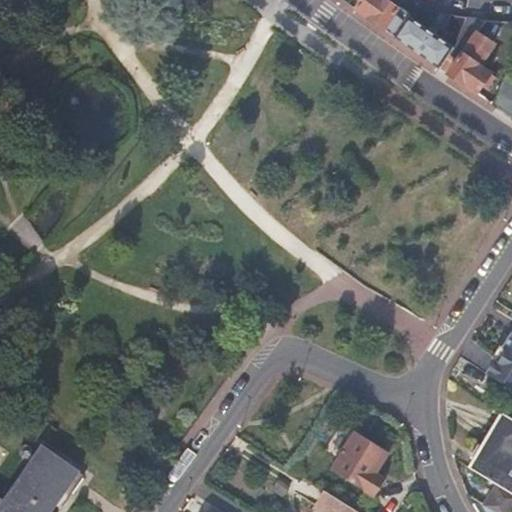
[(377,22),(384,27),(393,15),(397,10),(384,1),(382,0),(362,0),(357,9),(377,22)]
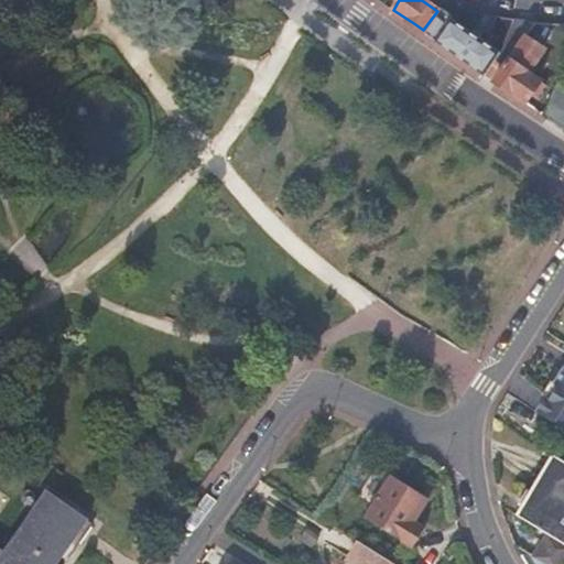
[(423,30),(485,73),(497,54),(505,38),(514,19),(497,15),(481,40),(447,17),(443,23),(433,17),(423,30)]
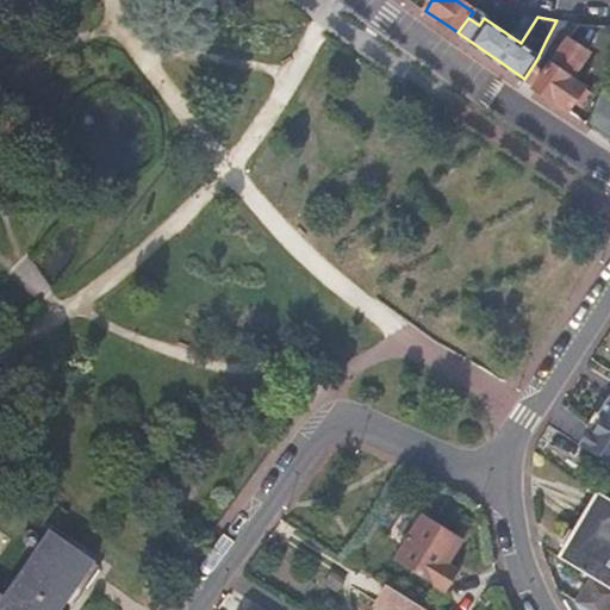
[(524,79),(570,109),(580,93),(585,97),(590,89),(572,76),(589,51),(574,42),(587,23),(556,20),(546,41),(537,58),(524,79)]
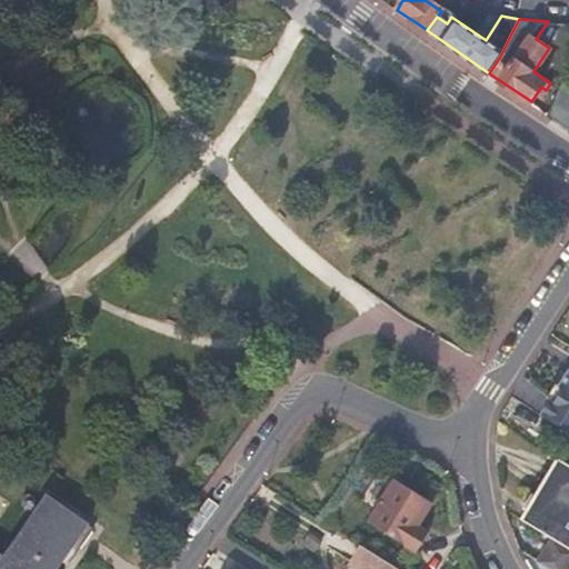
[(567,126),(568,127),(568,88),(560,82),(547,112),(567,126)]
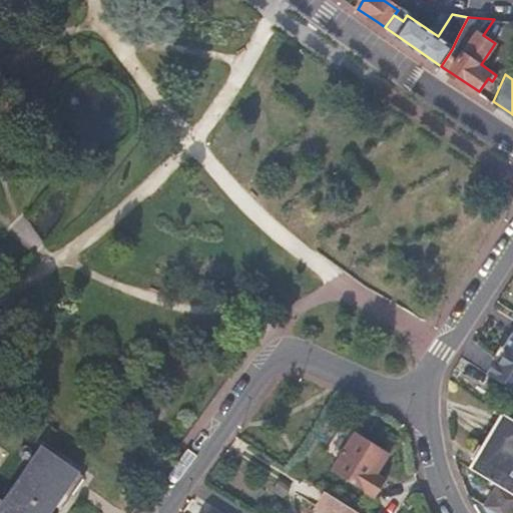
[(512,332),(497,360),(512,370),(512,332)]
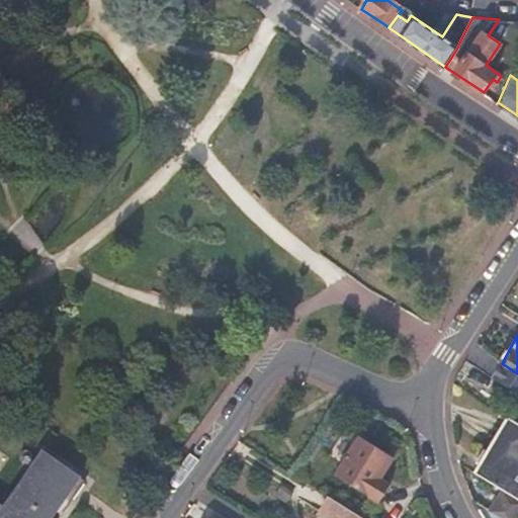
[(517,373),(502,363),(493,376),(517,393),(517,373)]
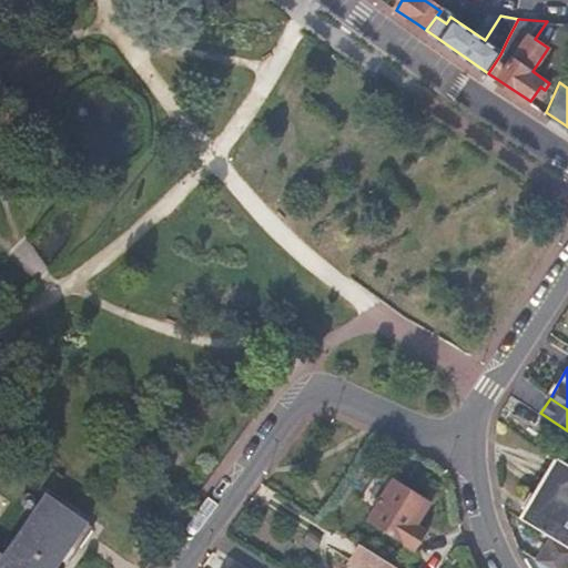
[(342,444),(337,452),(352,465),(359,454),(342,444)]
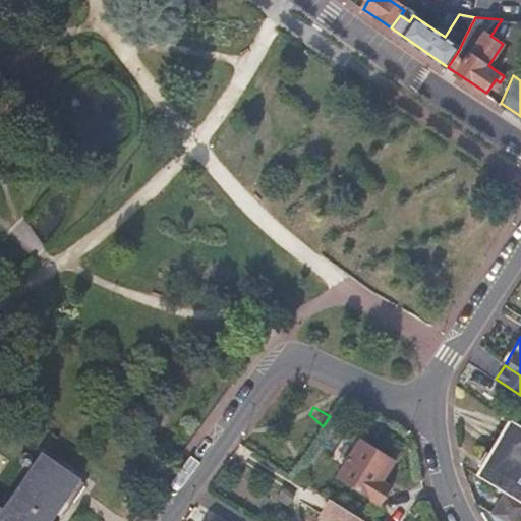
[(520,423),(513,419),(478,475),(505,491),(520,501),(520,423)]
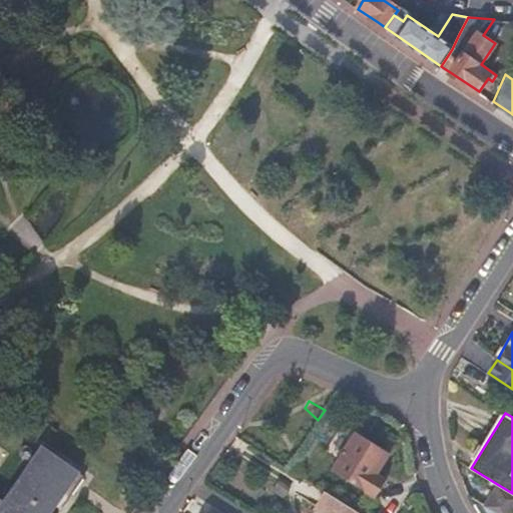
[(331,470),(374,497),(385,479),(375,473),(388,452),(355,431),(331,470)]
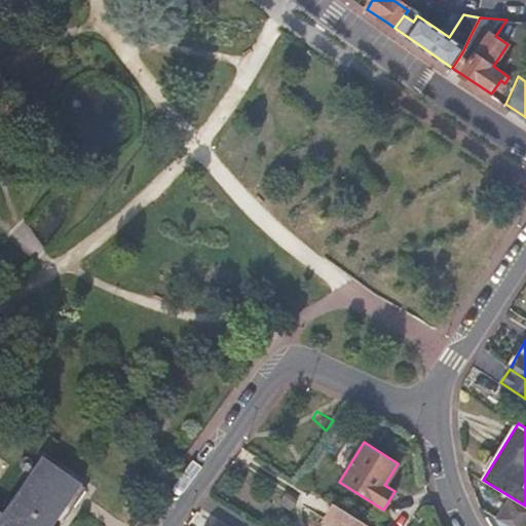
[(14,499),(51,525),(66,504),(72,508),(85,487),(44,457),(14,499)]
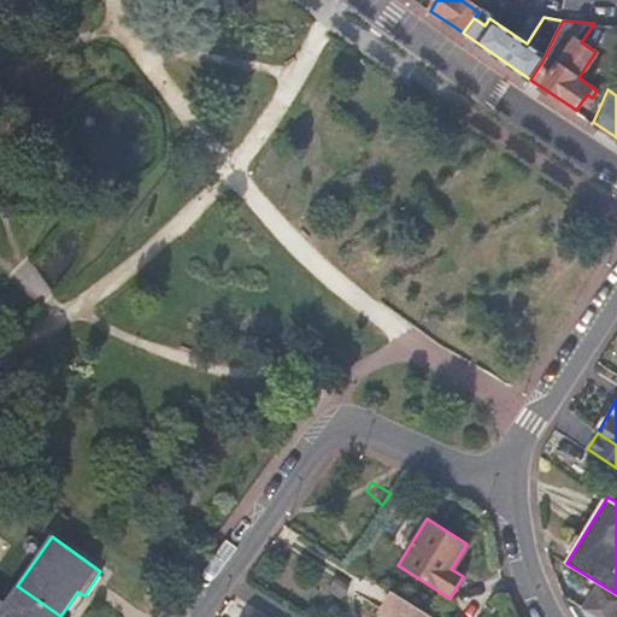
[(616,593),(598,582),(581,607),(597,616),(613,616),(616,611),(616,593)]
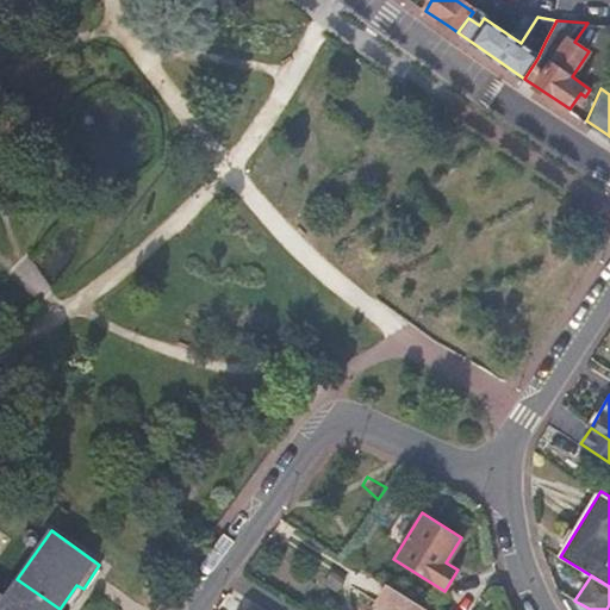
[(58,609),(60,609),(17,579),(6,592),(0,601),(0,609),(58,609)]
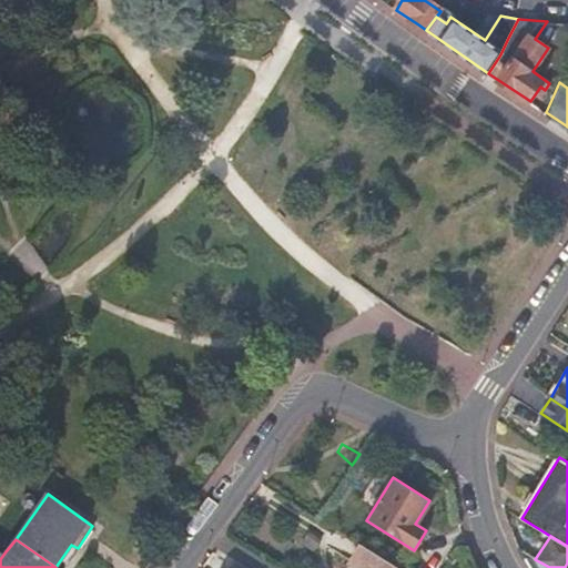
[(401,567),(361,543),(351,561),(359,567),(401,567)]
